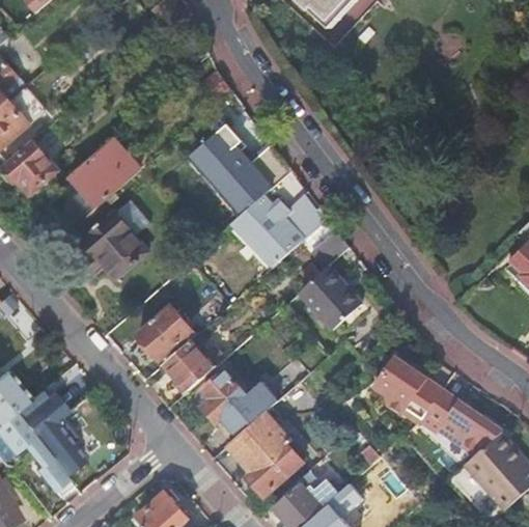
[(309,0),(330,19),(346,0),(309,0)]
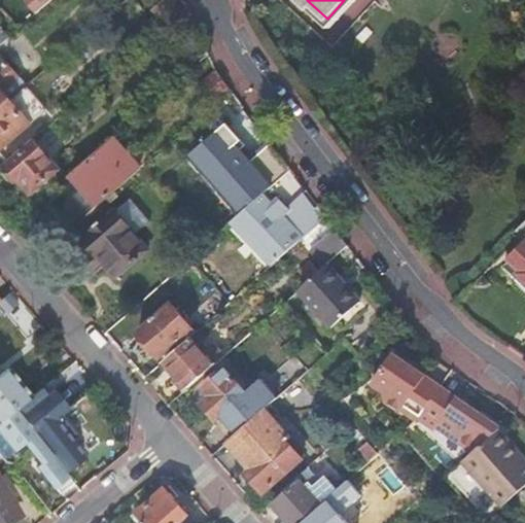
[(0,40),(9,33),(0,22),(0,40)]
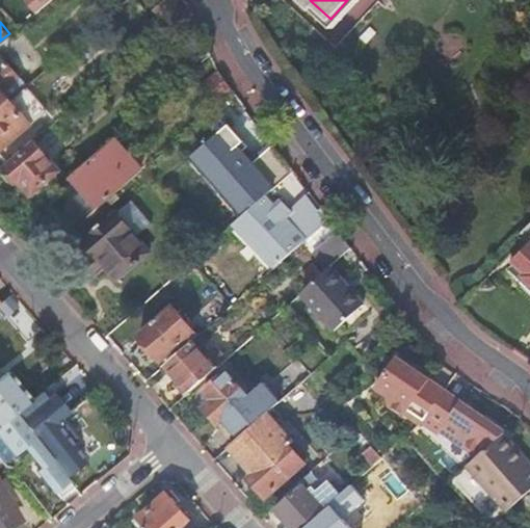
[(0,103),(24,82),(4,59),(0,63),(0,103)]
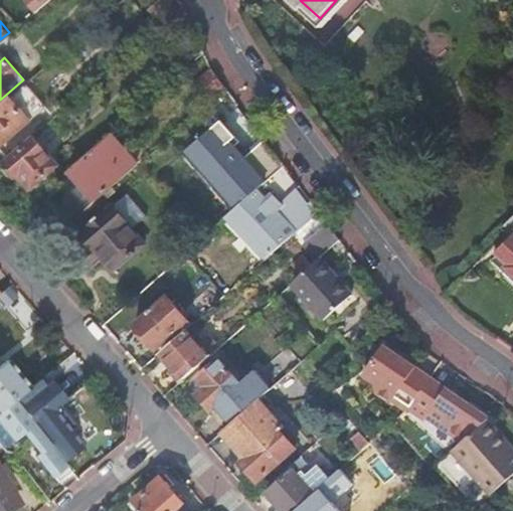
[(222,83),(209,67),(195,79),(209,96),(222,83)]
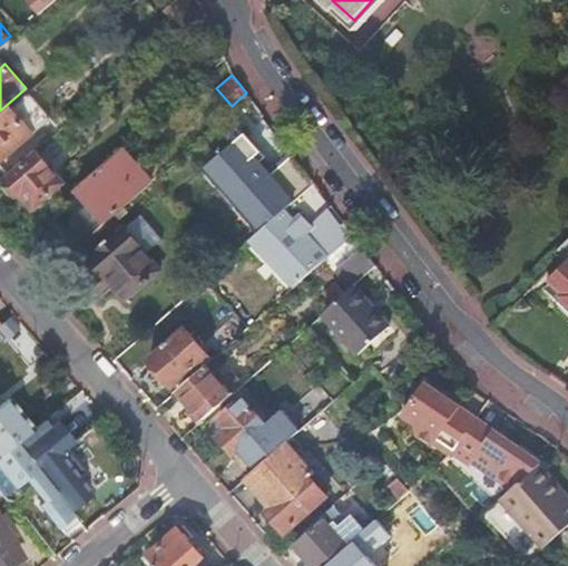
[(0,165),(6,172),(32,149),(22,137),(49,115),(26,88),(0,110),(0,165)]
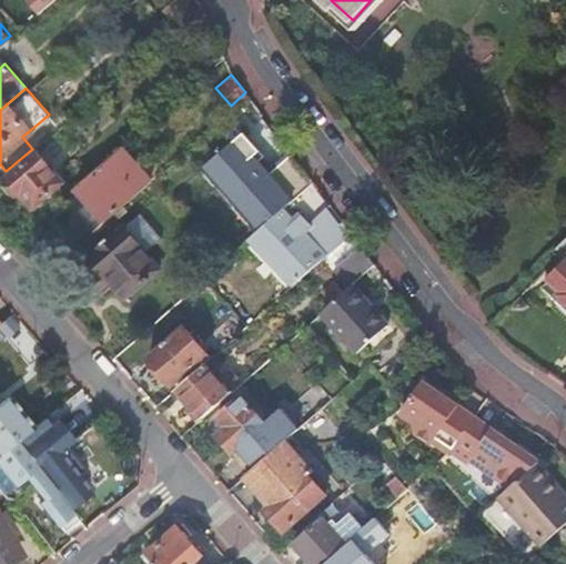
[(258,229),(313,181),(291,152),(269,172),(258,160),(259,160),(253,153),(260,147),(244,129),(208,161),(222,178),(213,185),(230,204),(234,201),(258,229)]
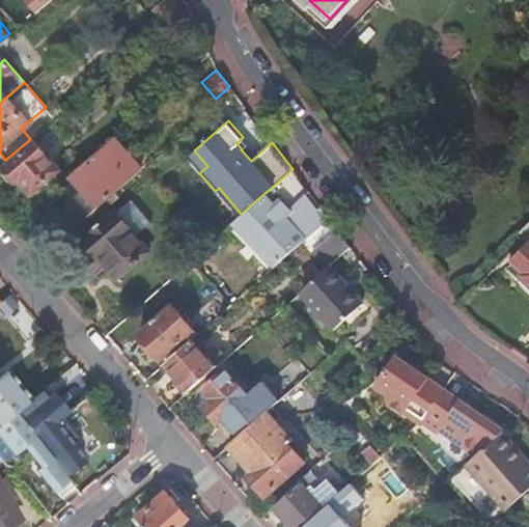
[(114,135),(74,170),(101,202),(141,167),(114,135)]
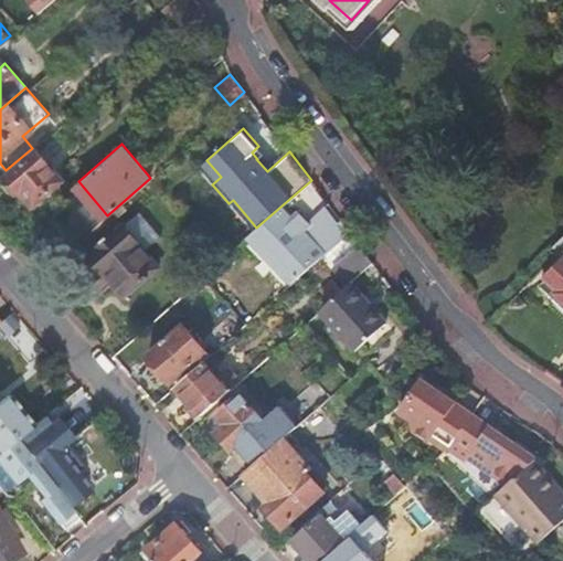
[(258,146),(252,152),(257,159),(264,152),(258,146)]
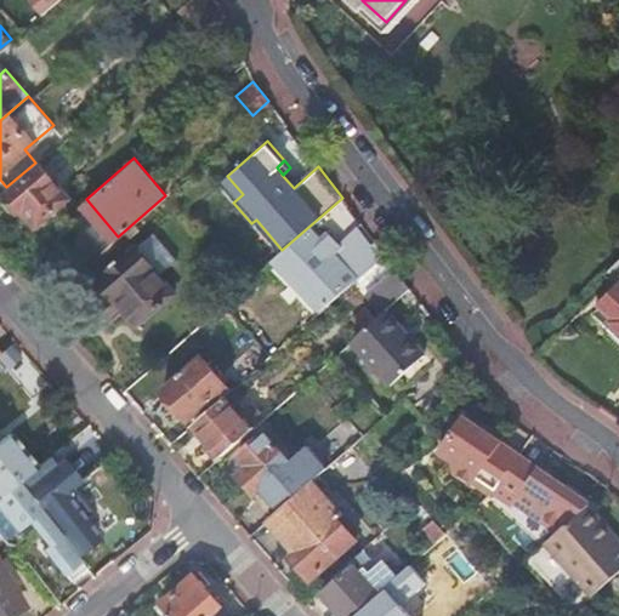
[(38,164),(4,193),(5,195),(3,197),(16,211),(18,209),(18,211),(21,209),(35,224),(67,199),(38,164)]
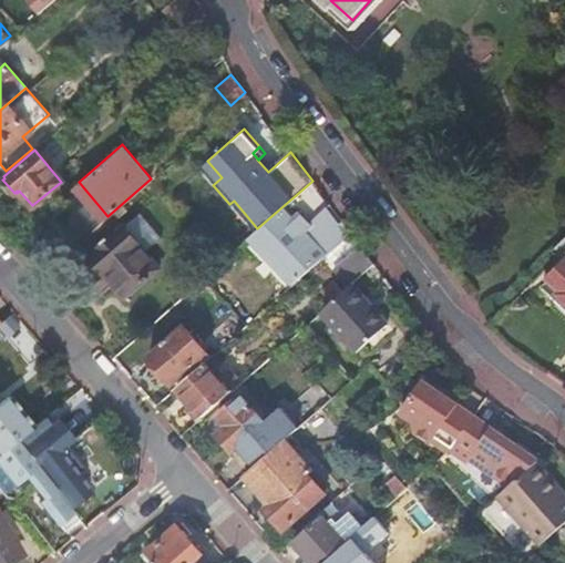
[(137,212),(121,225),(143,251),(158,236),(137,212)]
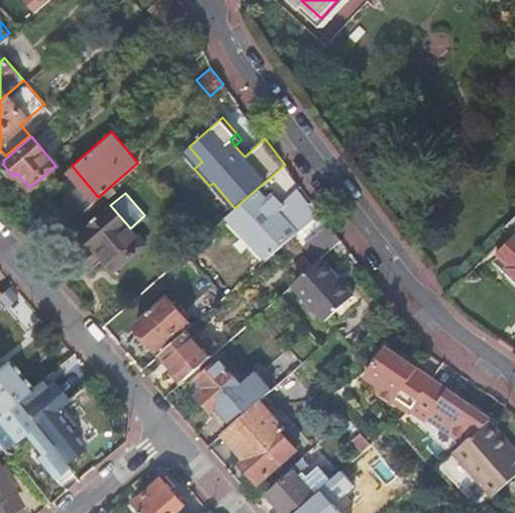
[(130,228),(110,205),(81,231),(114,270),(143,243),(130,228)]
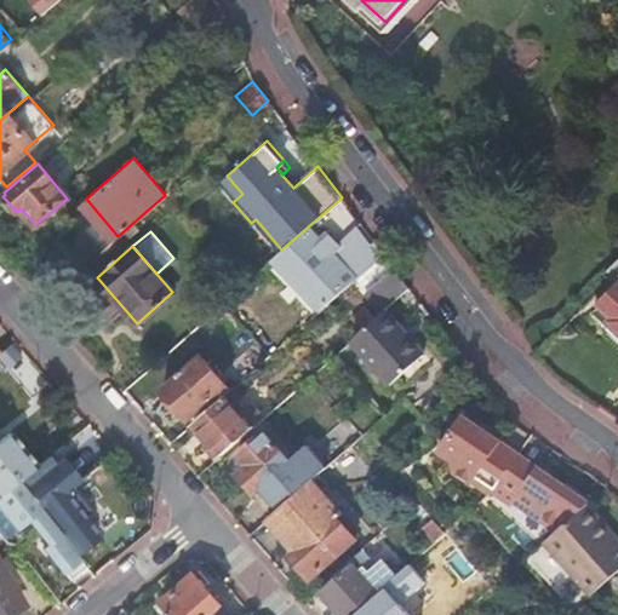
[(383,310),(410,287),(384,252),(358,276),(383,310)]
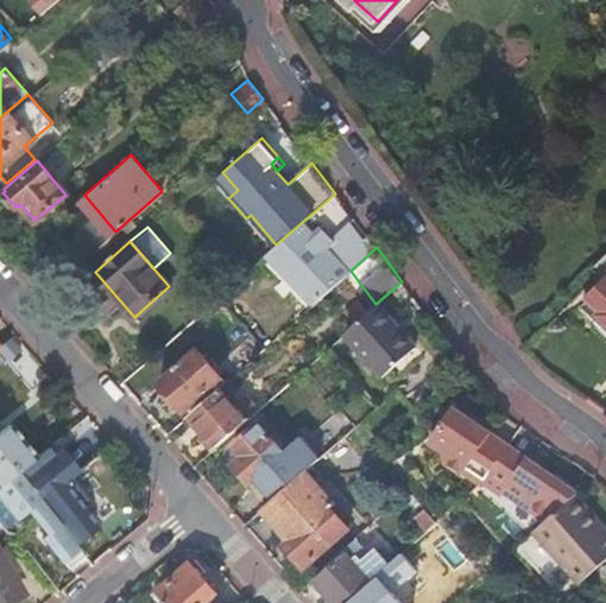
[(605,265),(601,271),(605,274),(605,280),(592,296),(605,310),(595,319),(605,330),(605,265)]
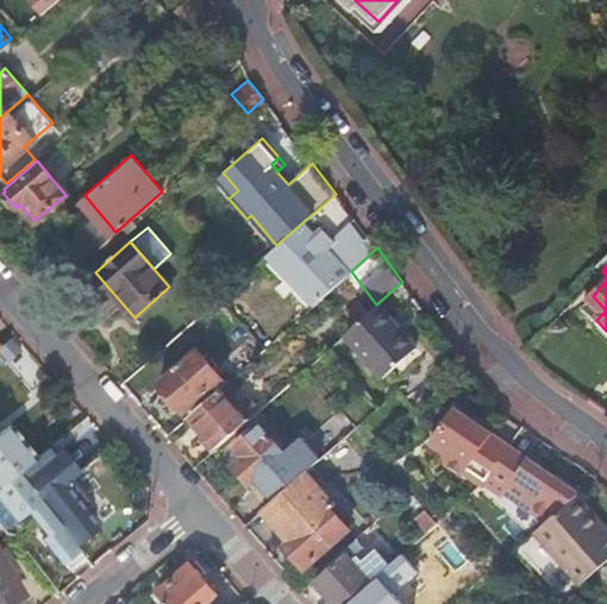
[(583,307),(596,320),(606,310),(593,296),(583,307)]
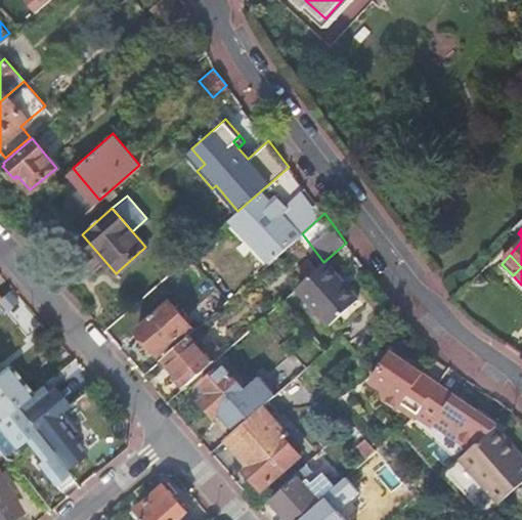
[(305,278),(317,267),(308,256),(295,267),(305,278)]
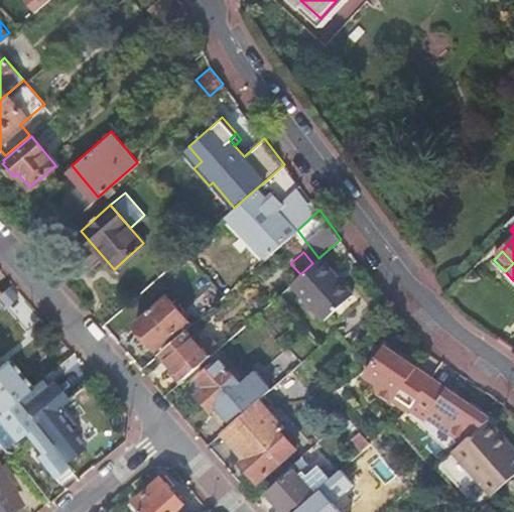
[(300,274),(290,282),(323,317),(351,294),(318,258),(312,263),(300,274)]
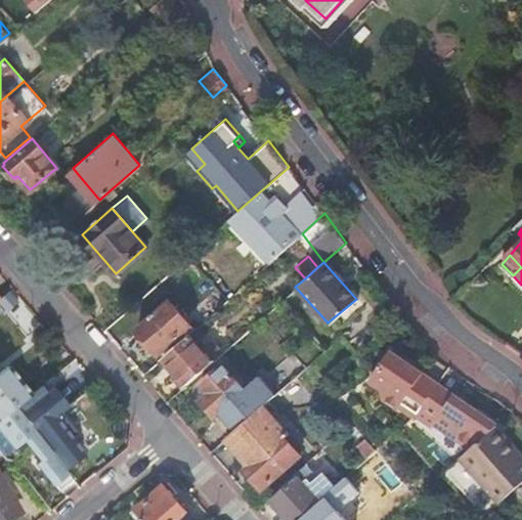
[(189,325),(167,298),(135,325),(159,351),(189,325)]
